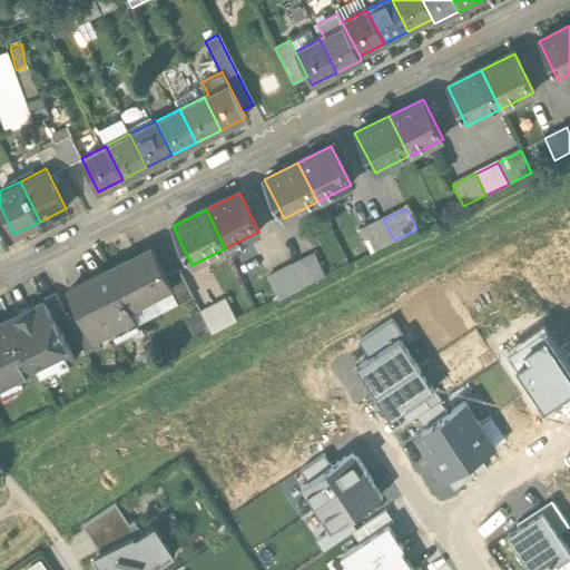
[(383,219),(361,231),(372,252),(394,241),(383,219)]
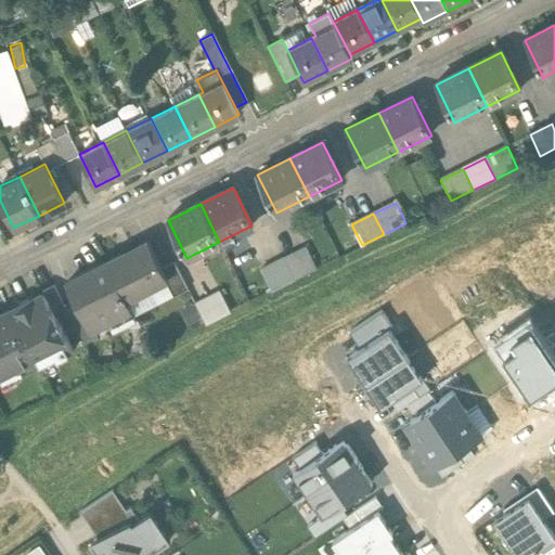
[(147,241),(107,261),(127,299),(165,280),(167,279),(162,268),(147,241)]
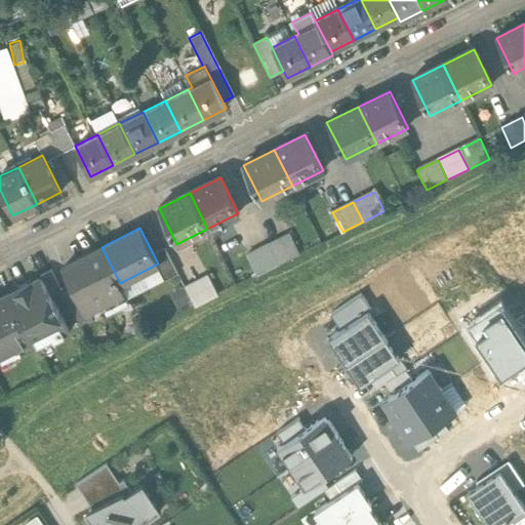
[(289,234),(268,244),(278,265),(299,253),(289,234)]
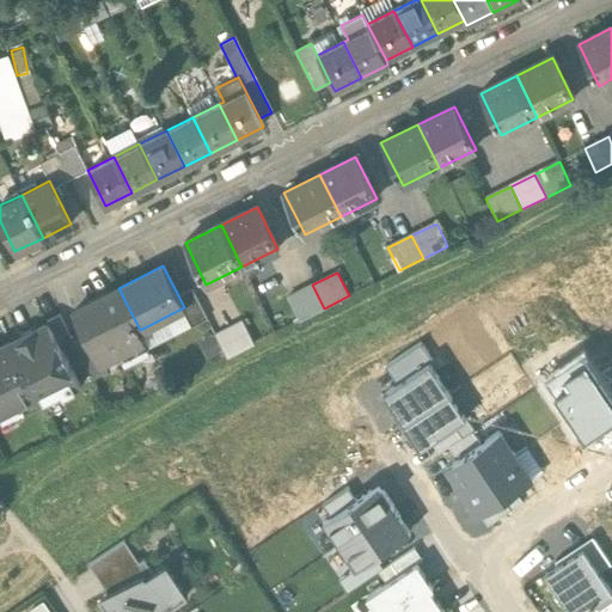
[(312,285),(287,298),(299,320),(324,308),(312,285)]
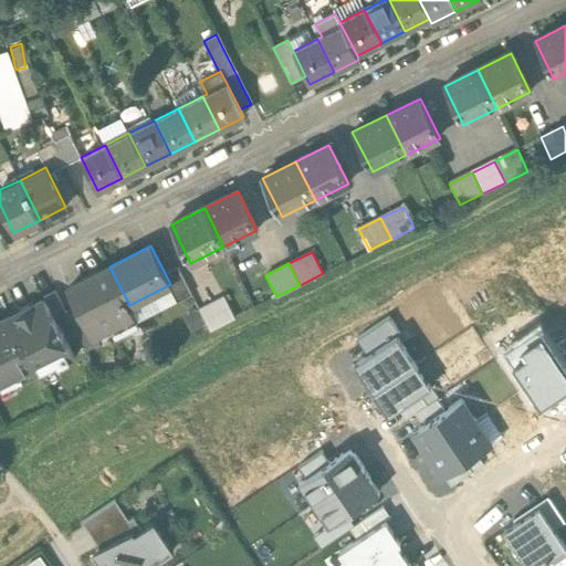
[(109,266),(69,286),(83,315),(93,334),(94,334),(134,314),(129,305),(109,266)]
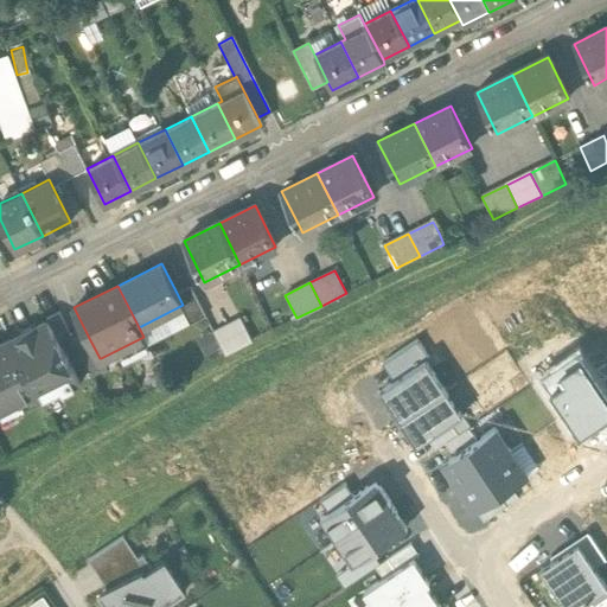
[(205,315),(190,286),(177,293),(183,305),(180,306),(190,324),(205,315)]
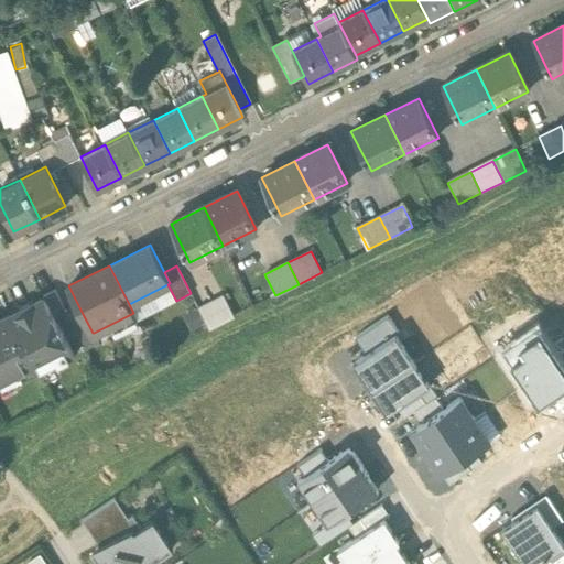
[(68,317),(55,290),(43,295),(44,297),(56,323),(68,317)]
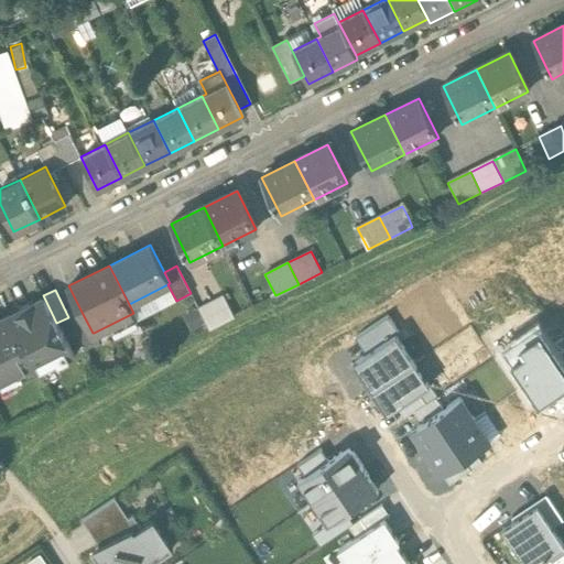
[(223,295),(198,307),(209,329),(234,316),(223,295)]
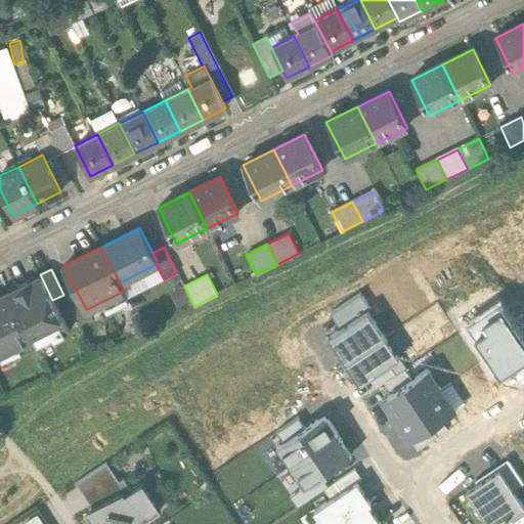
[(41,276),(28,284),(28,281),(17,287),(18,288),(15,290),(16,292),(9,295),(8,293),(7,294),(31,341),(33,345),(52,335),(53,338),(68,331),(52,300),(41,276)]
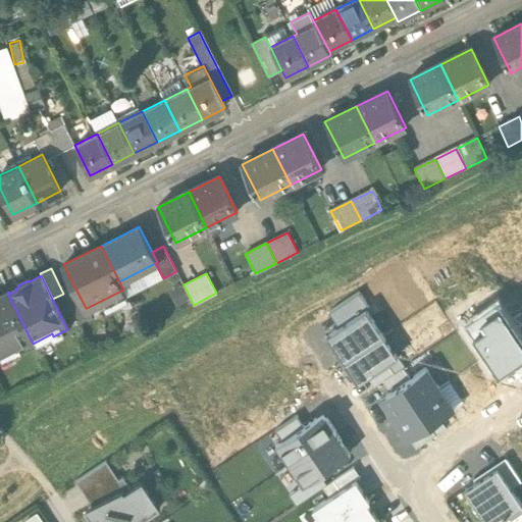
[(76,291),(65,297),(79,323),(92,317),(87,308),(86,308),(76,291)]
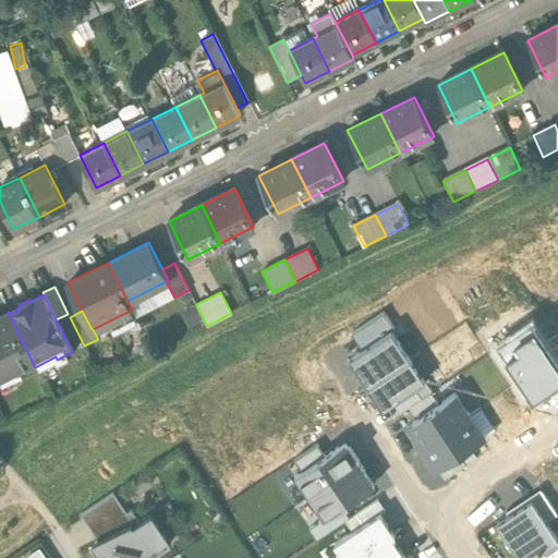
[(351,334),(362,350),(390,330),(393,328),(384,312),(351,334)]
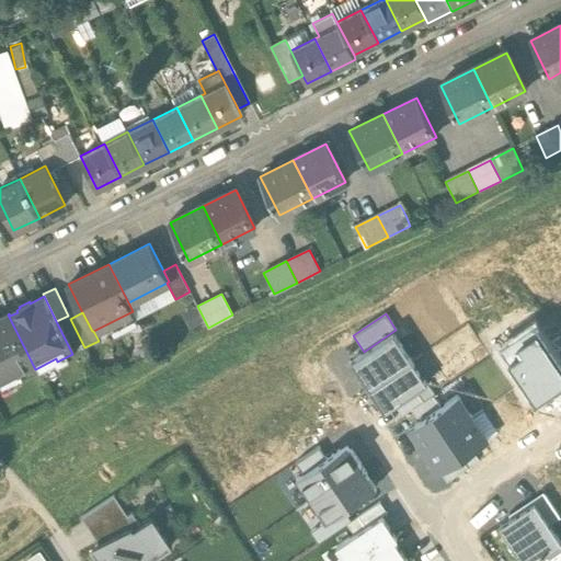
[(8,315),(0,318),(0,381),(10,377),(12,381),(14,381),(23,378),(23,375),(22,371),(33,365),(8,315)]
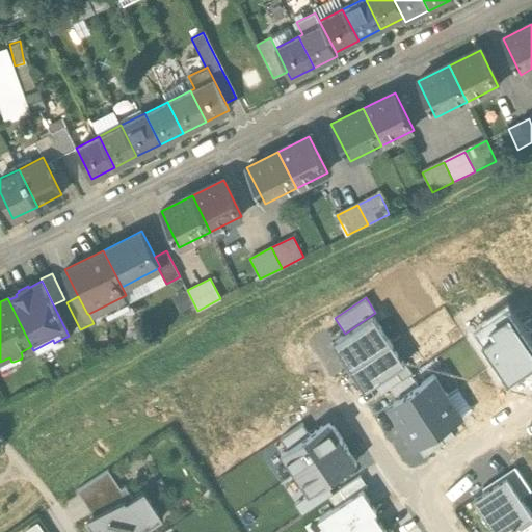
[(531,346),(517,324),(506,307),(473,328),(507,381),(531,364),(531,346)]
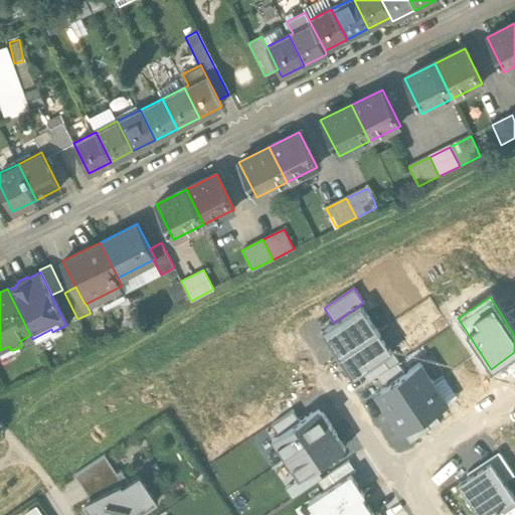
[(321,331),(339,357),(378,331),(360,305),(334,323),(321,331)]
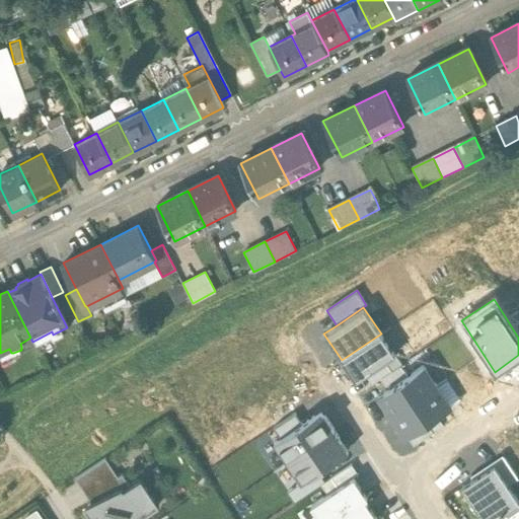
[(518,315),(515,309),(505,316),(518,338),(518,315)]
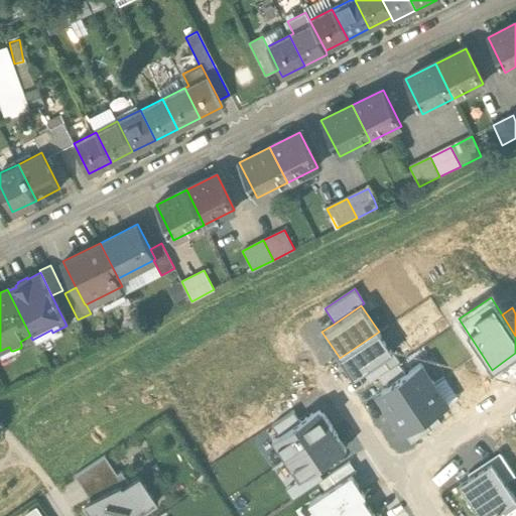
[(392,353),(379,332),(340,358),(353,378),(362,372),(392,353)]
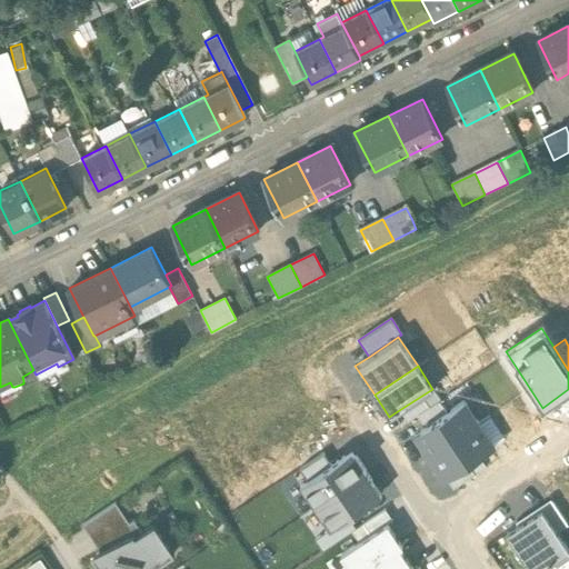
[(432,389),(399,410),(407,422),(417,416),(439,400),(440,400),(432,389)]
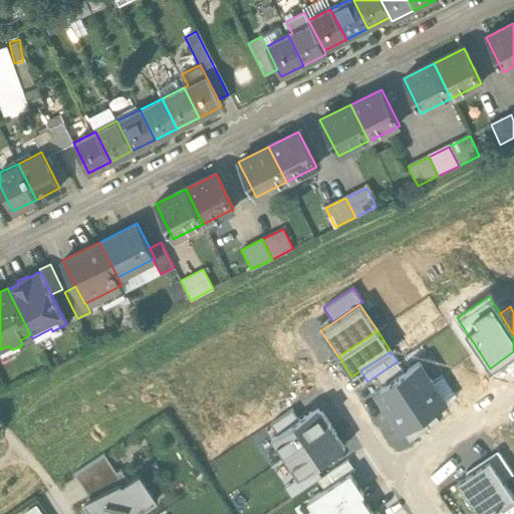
[(433,382),(419,361),(404,371),(383,386),(375,391),(389,411),(433,382)]
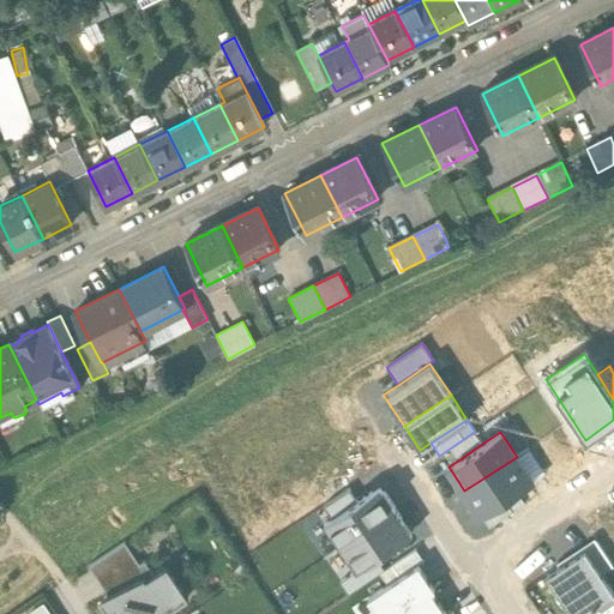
[(474,432),(450,449),(458,461),(482,444),(474,432)]
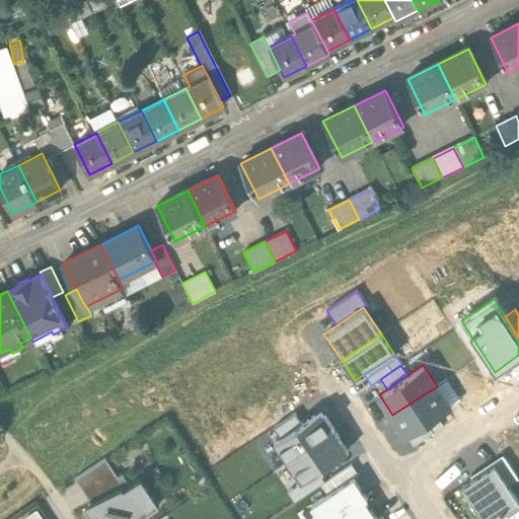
[(437,386),(392,415),(405,435),(437,416),(450,406),(437,386)]
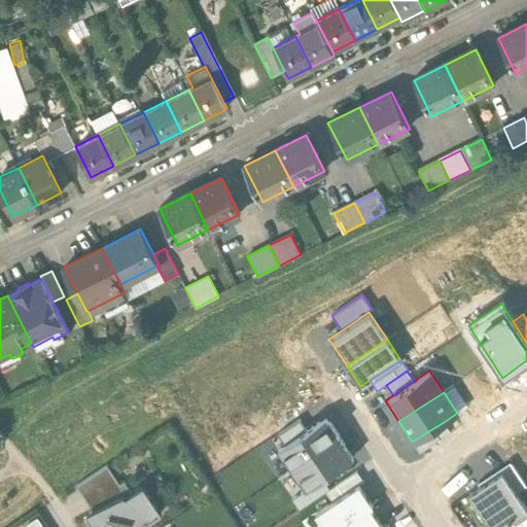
[(286,443),(278,449),(291,468),(340,436),(326,416),(307,429),(286,443)]
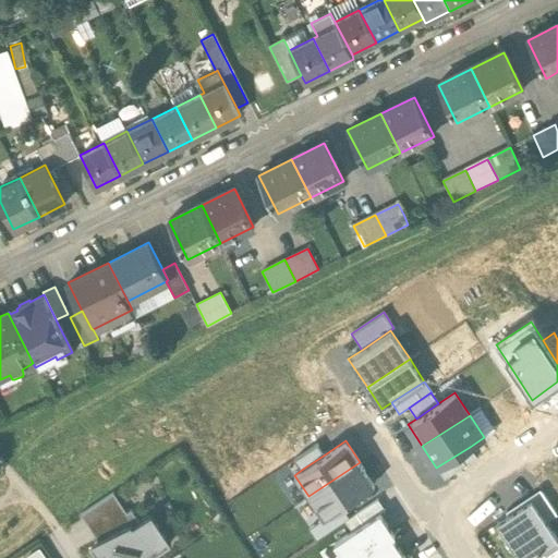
[(303,469),(325,455),(317,444),(295,458),(303,469)]
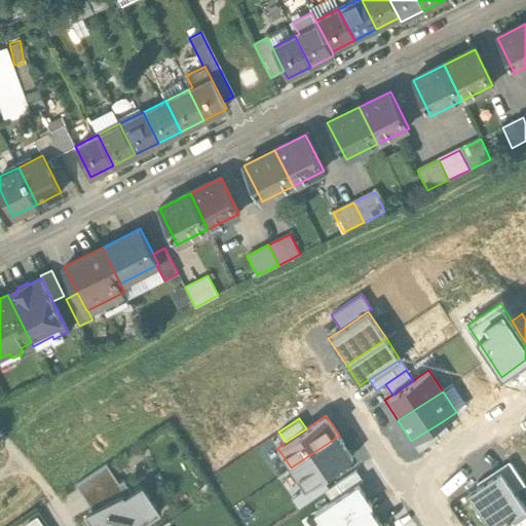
[(443,421),(411,441),(418,452),(449,431),(443,421)]
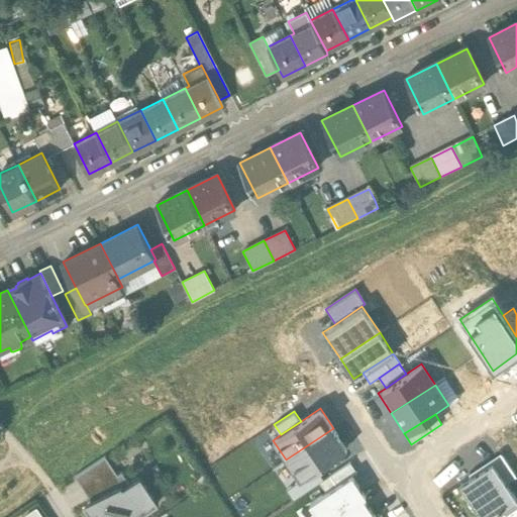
[(333,428),(286,459),(300,480),(316,469),(347,448),(333,428)]
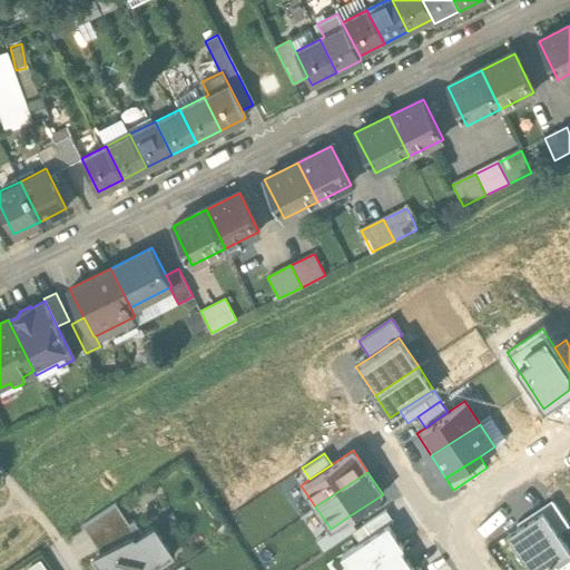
[(517,523),(519,527),(542,511),(558,533),(569,526),(551,500),(517,523)]
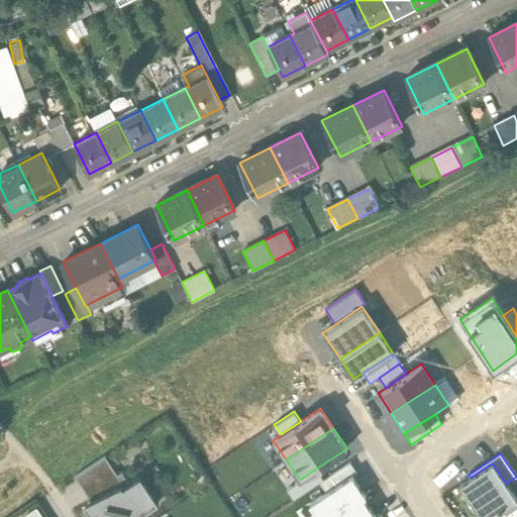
[(75,477),(91,501),(121,486),(123,488),(128,484),(121,473),(118,476),(105,456),(75,477)]
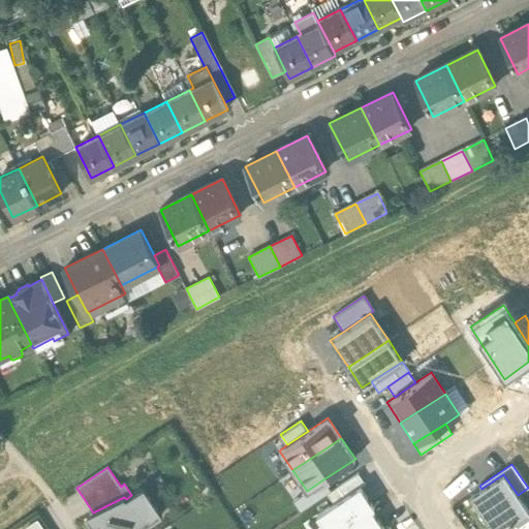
[(327,493),(334,503),(360,487),(365,483),(358,472),(331,491),(327,493)]
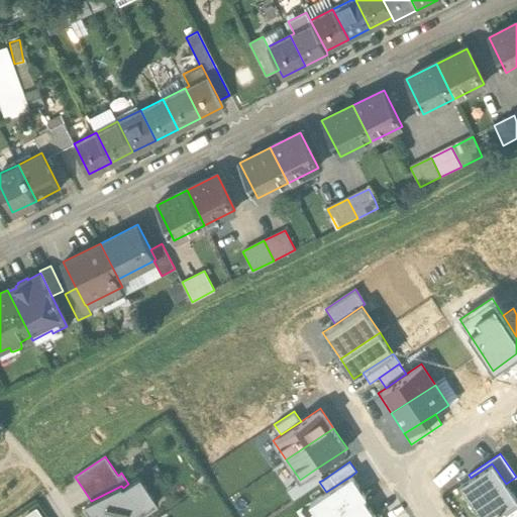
[(516,500),(506,484),(492,463),(471,478),(459,485),(481,516),(492,516),(501,511),(505,516),(516,507),(516,500)]
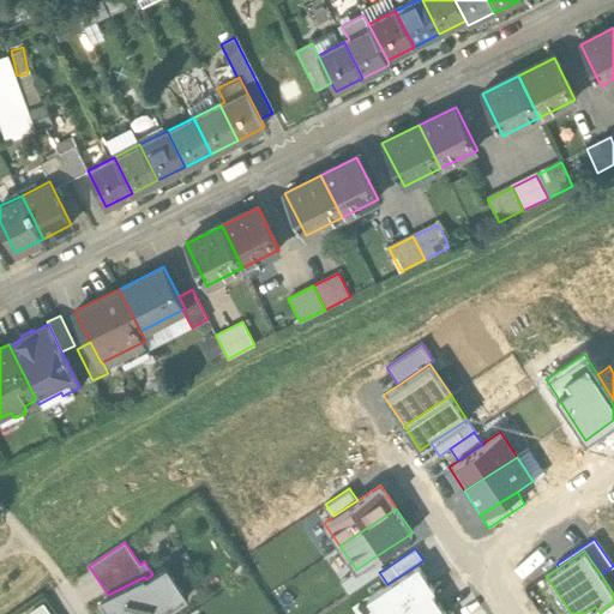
[(375,557),(356,570),(339,581),(348,594),(379,572),(384,570),(375,557)]
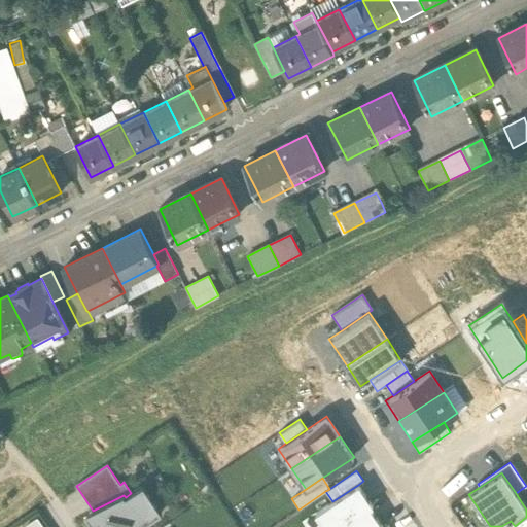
[(93,511),(84,515),(93,526),(140,526),(152,520),(151,519),(162,513),(143,485),(131,493),(126,497),(124,495),(93,511)]
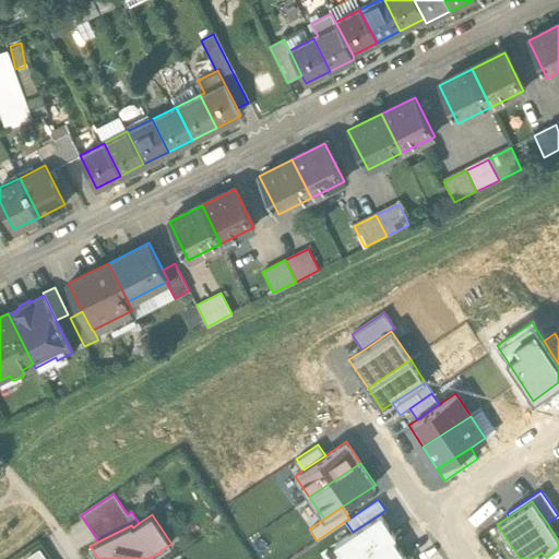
[(344,558),(359,558),(392,537),(394,536),(380,514),(353,532),(334,544),(344,558)]
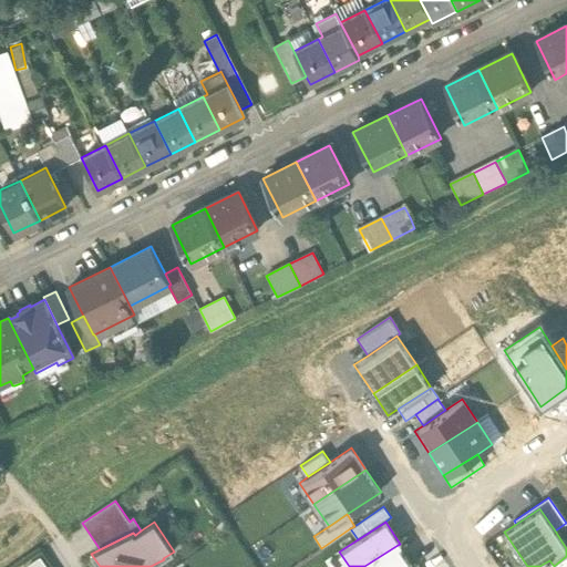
[(412,566),(398,545),(364,566),(412,566)]
